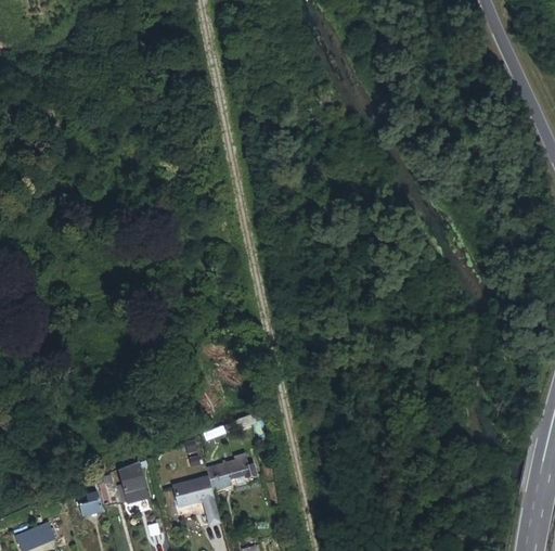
[(253,413),(235,421),(239,428),(256,422),(253,413)]
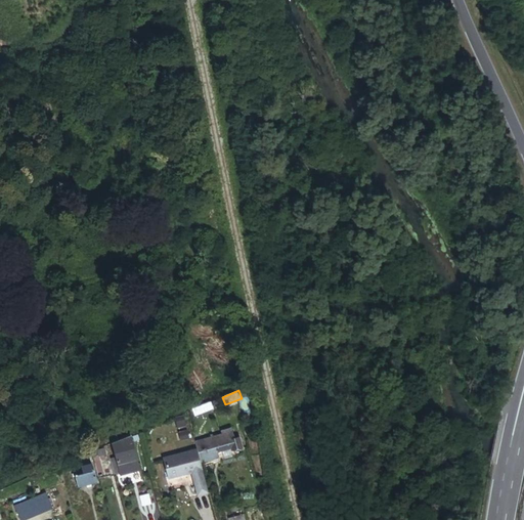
[(211,401),(192,408),(195,415),(214,407),(211,401)]
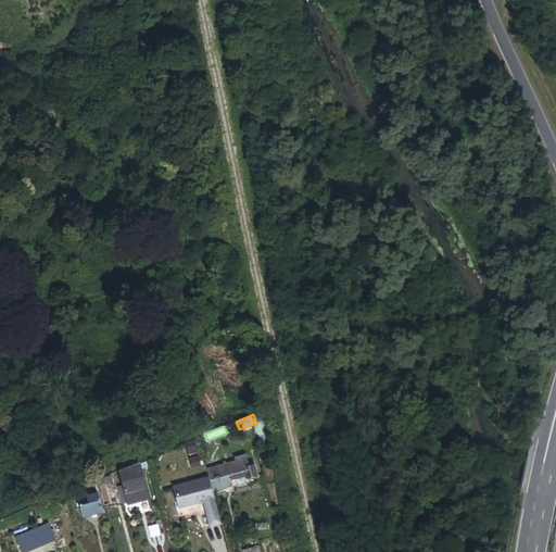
[(194,440),(185,443),(188,453),(198,450),(194,440)]
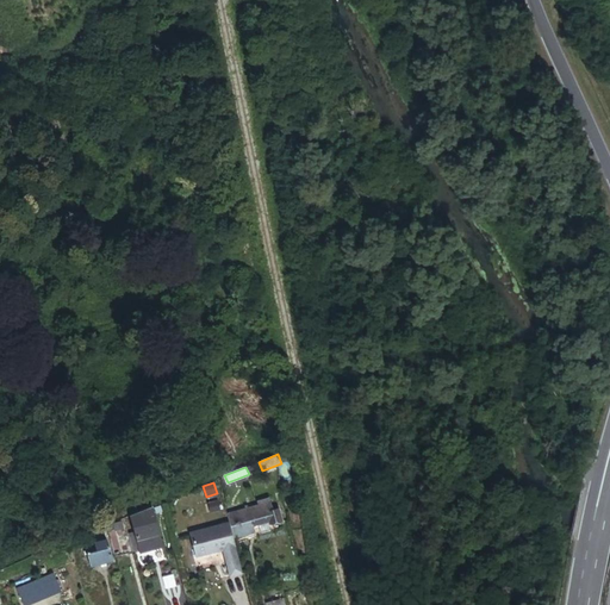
[(228,522),(232,538),(254,532),(253,528),(250,529),(247,512),(265,506),(267,513),(271,512),(267,499),(255,503),(256,507),(226,515),(228,522)]
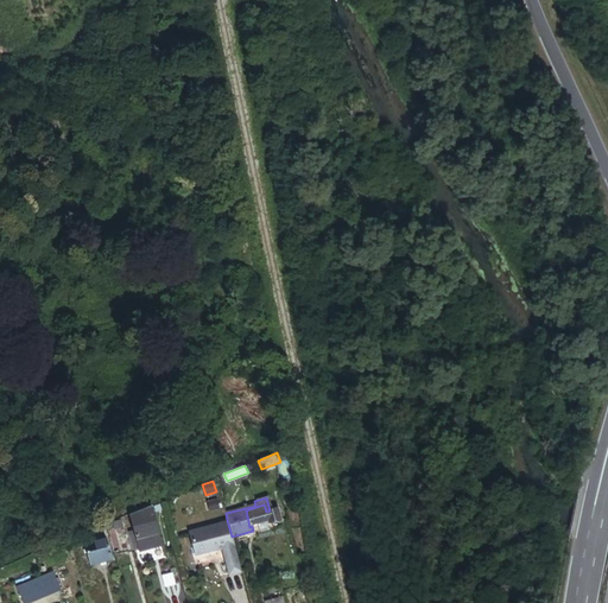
[(217,499),(208,501),(210,511),(220,508),(217,499)]
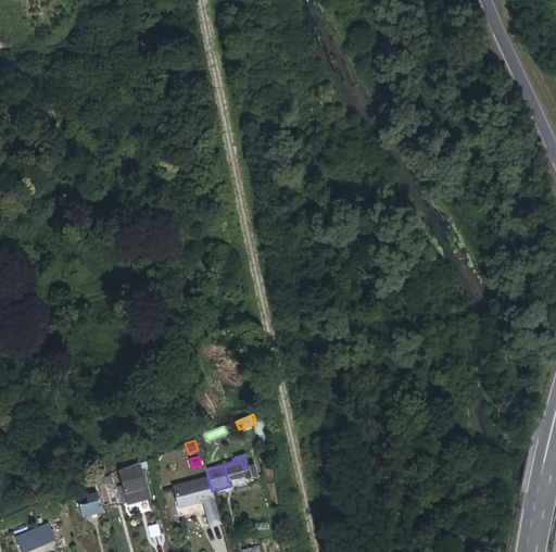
[(122,502),(128,501),(129,503),(151,498),(141,460),(119,468),(123,485),(117,486),(122,502)]
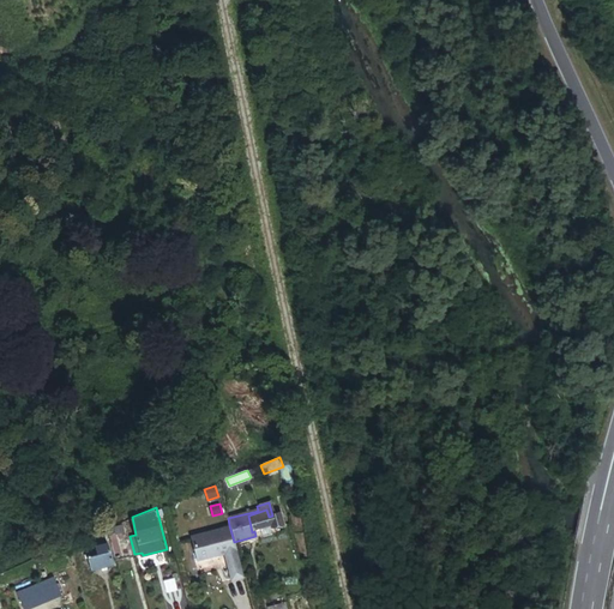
[(283,526),(280,514),(272,516),(269,517),(266,510),(248,516),(252,532),(254,531),(269,528),(269,530),(283,526)]
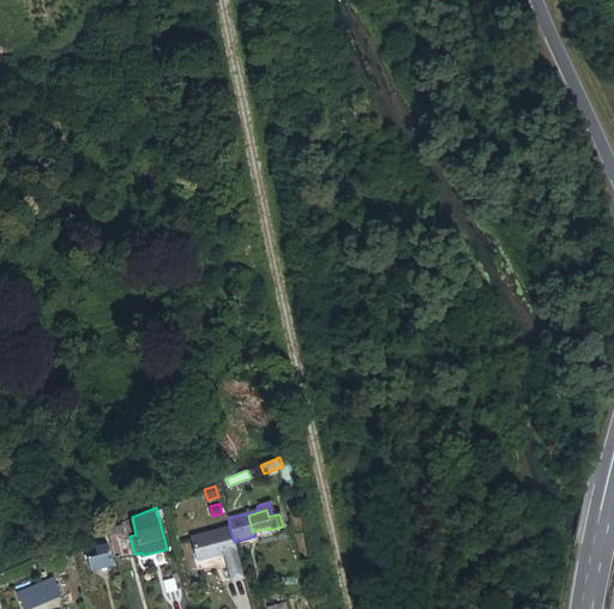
[(232,579),(242,576),(234,542),(229,525),(191,535),(198,560),(224,553),(232,579)]
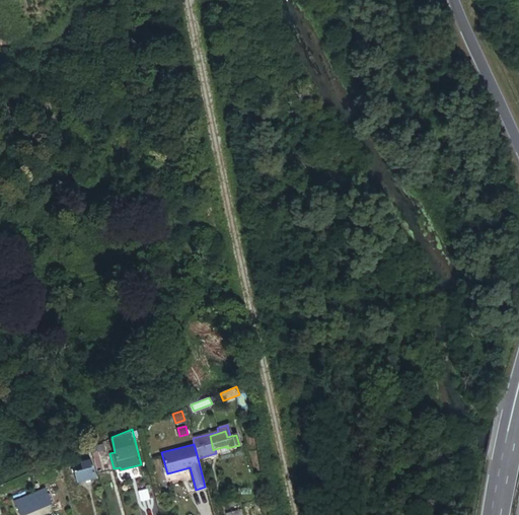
[(103,454),(93,457),(98,474),(108,471),(103,454)]
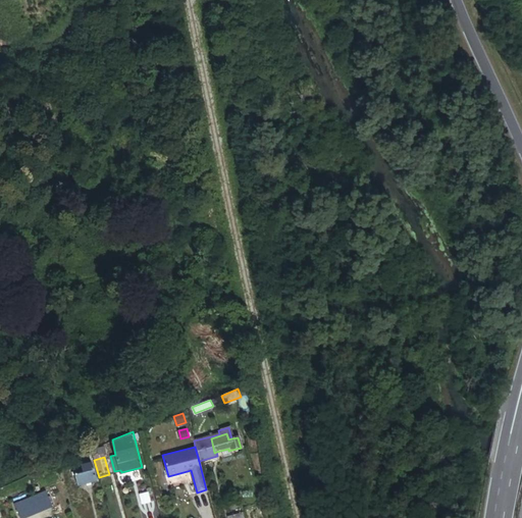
[(91,461),(72,465),(76,483),(95,478),(91,461)]
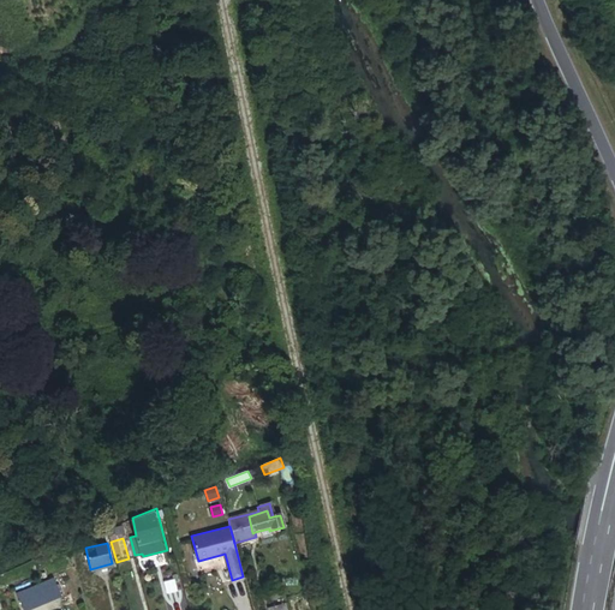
[(51,579),(15,594),(22,609),(24,609),(58,594),(51,579)]
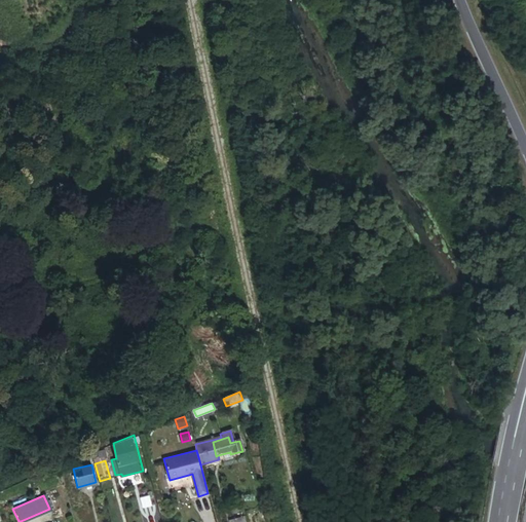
All buildings are outlined.
